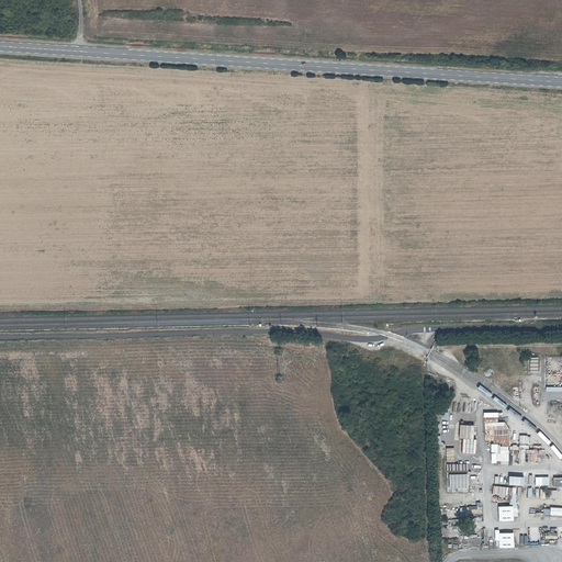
[(436,409),(436,419),(448,419),(448,409),(436,409)]
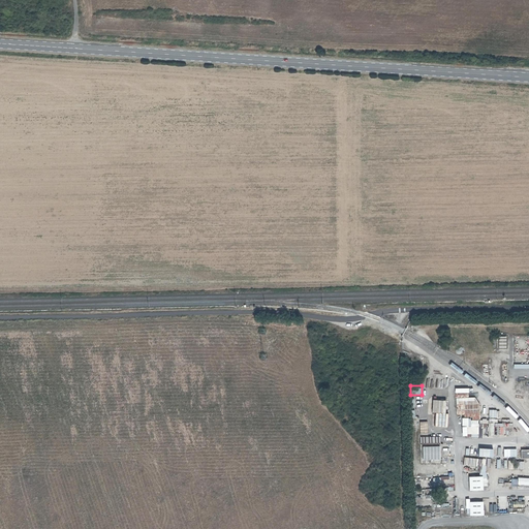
[(434,412),(433,426),(446,427),(447,413),(444,413),(444,400),(431,400),(430,412),(434,412)]
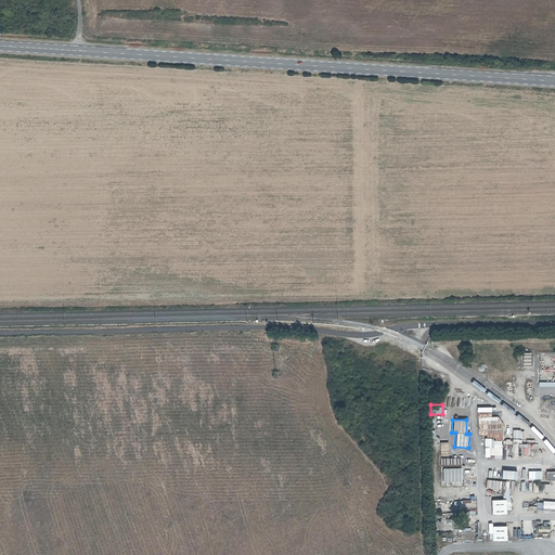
[(461,481),(460,467),(441,468),(441,482),(461,481)]
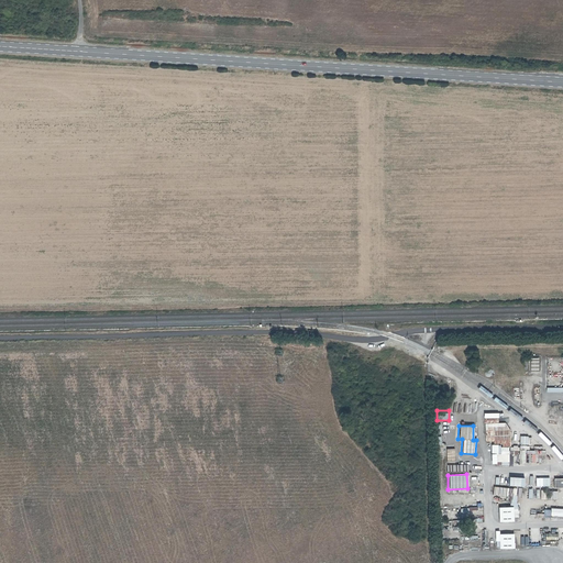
[(523,486),(523,477),(507,477),(507,486),(523,486)]
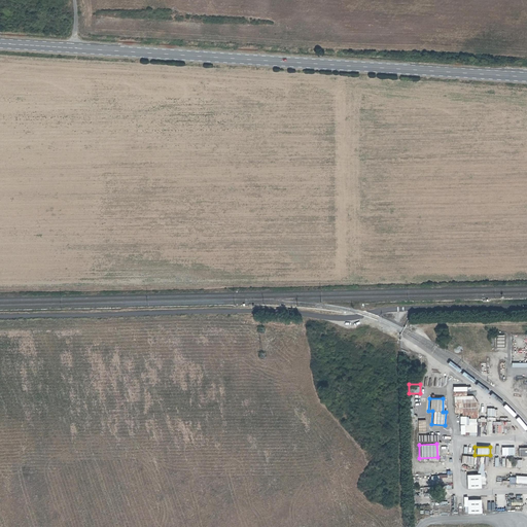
[(513,459),(524,459),(524,447),(513,447),(513,459)]
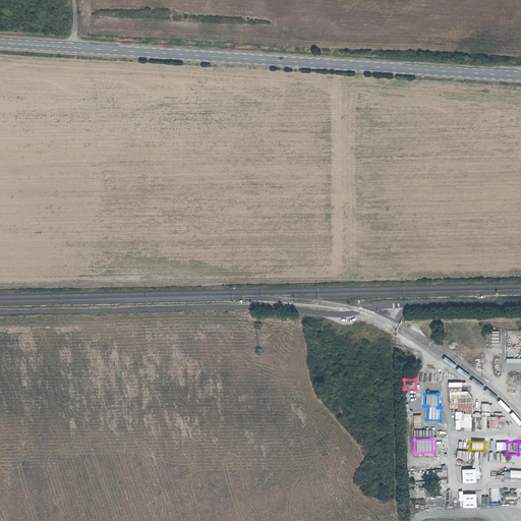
[(460,469),(461,483),(475,482),(474,478),(478,478),(477,452),(467,453),(467,451),(458,452),(459,458),(471,457),(472,469),(460,469)]
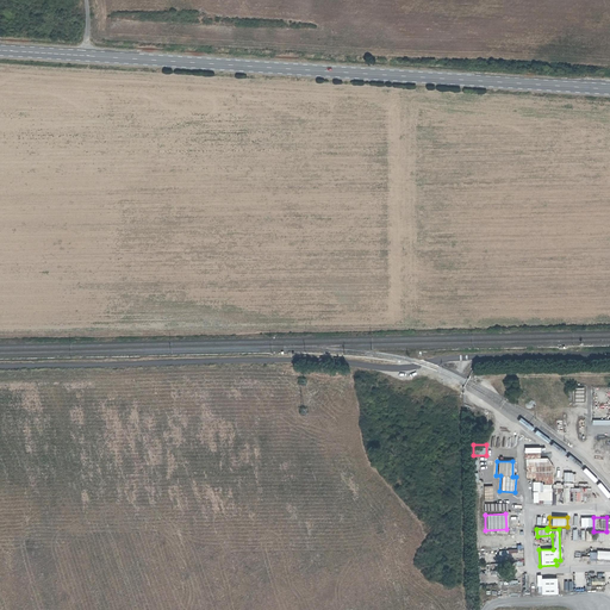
[(573,560),(589,560),(589,556),(580,556),(580,551),(573,551),(573,560)]
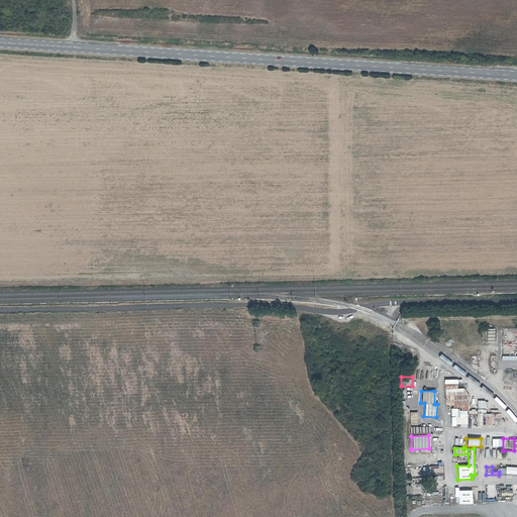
[(511,489),(500,490),(499,487),(495,487),(495,492),(497,491),(497,496),(512,495),(511,489)]
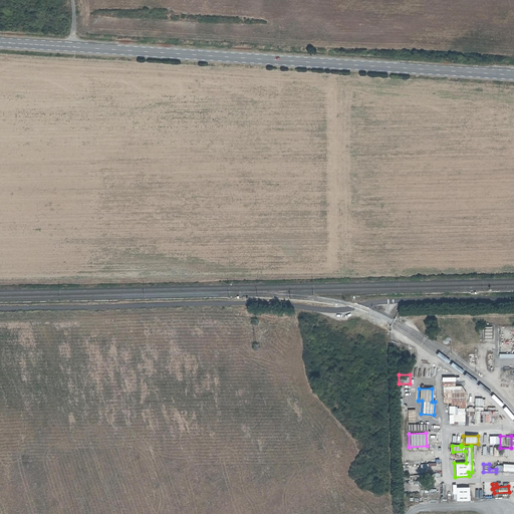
[(455,487),(455,501),(469,501),(469,487),(455,487)]
